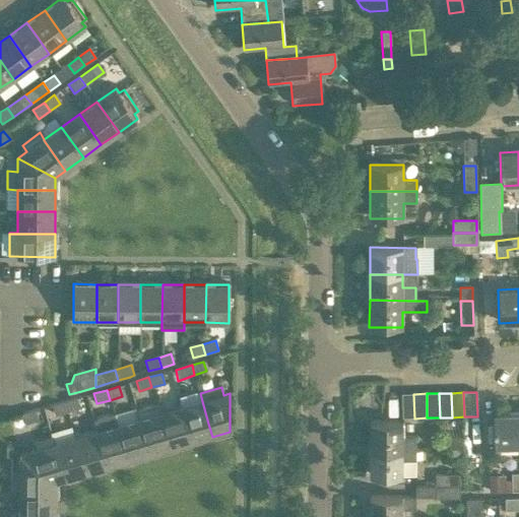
[(413,394),(401,394),(402,418),(414,418),(413,394)]
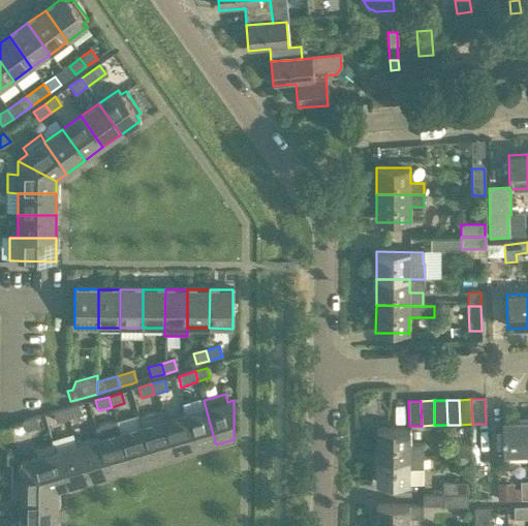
[(72,407),(65,409),(68,420),(81,415),(79,405),(72,407)]
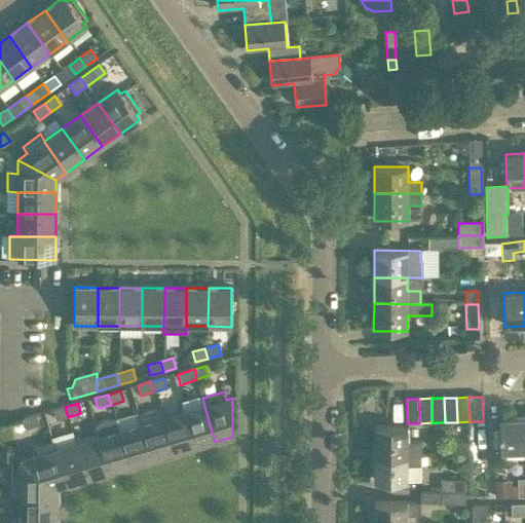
[(204,406),(183,412),(190,440),(193,448),(215,442),(211,428),(204,406)]
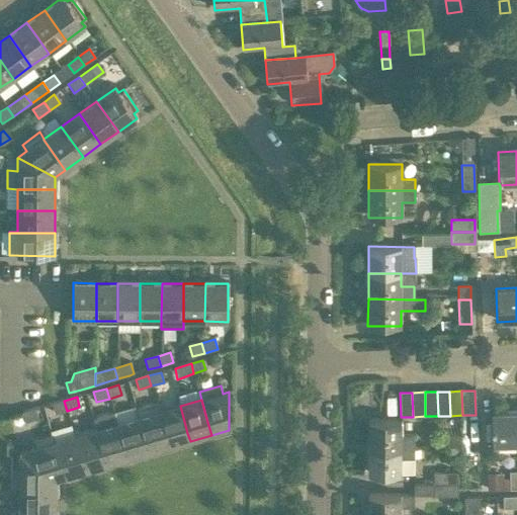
[(64,401),(52,405),(55,414),(67,411),(64,401)]
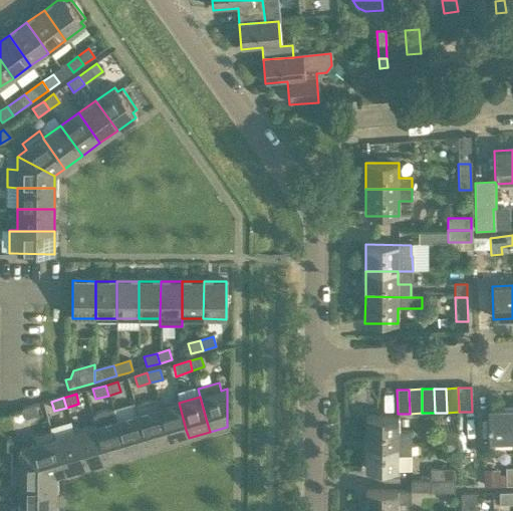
[(156,402),(135,408),(137,415),(140,424),(148,450),(169,444),(159,411),(158,409),(156,402)]
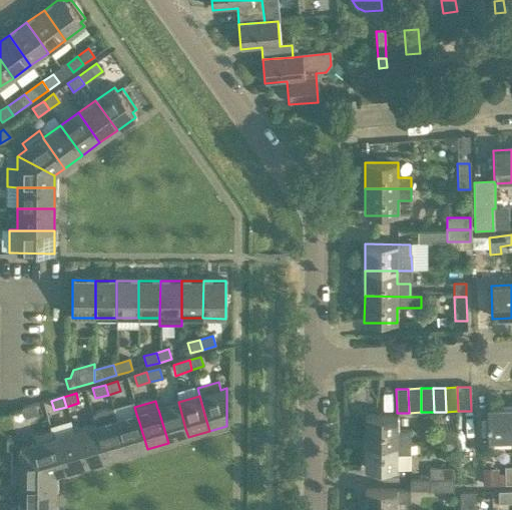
[(178,402),(157,408),(158,410),(168,443),(188,437),(185,429),(178,402)]
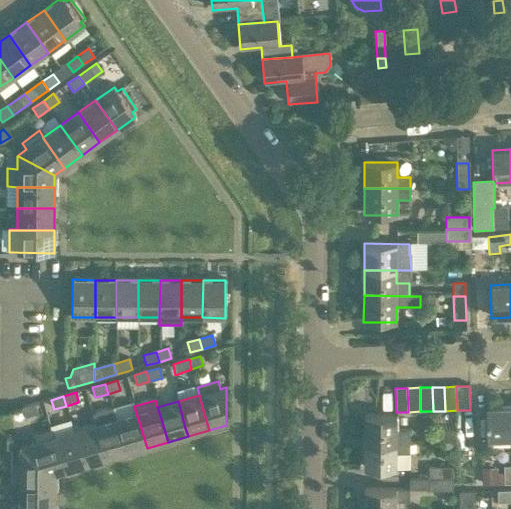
[(34,405),(21,409),(25,418),(37,414),(34,405)]
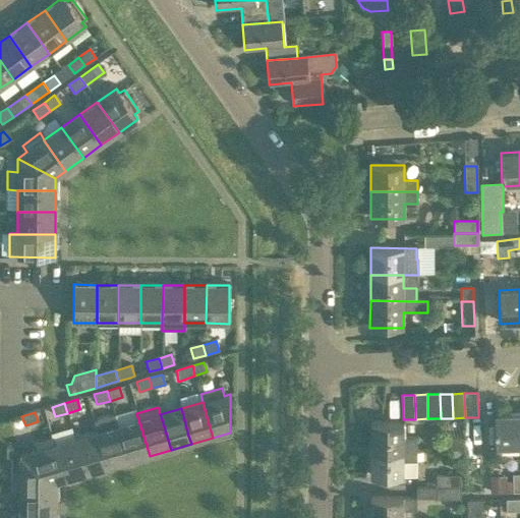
[(519,414),(495,415),(496,448),(519,447),(519,414)]
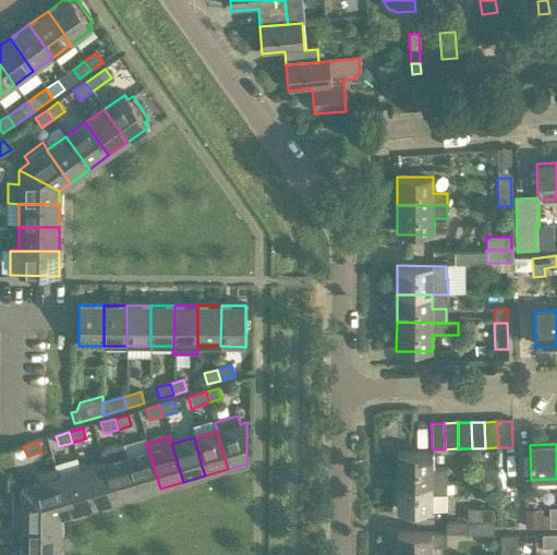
[(123,447),(100,454),(104,465),(114,502),(137,495),(126,457),(123,447)]
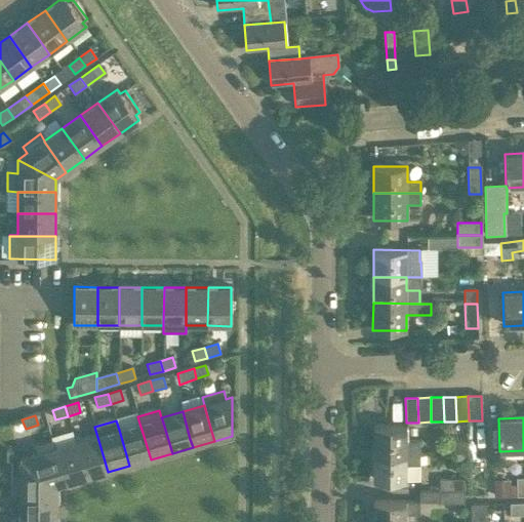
[(139,424),(119,430),(129,466),(151,459),(143,433),(139,424)]
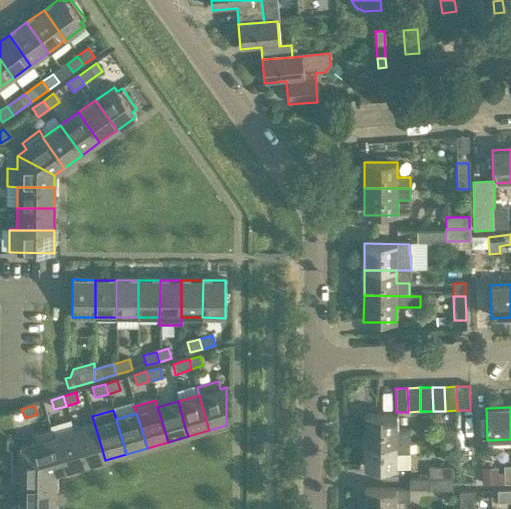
[(364,416),(364,442),(410,443),(410,431),(396,431),(396,416),(364,416)]
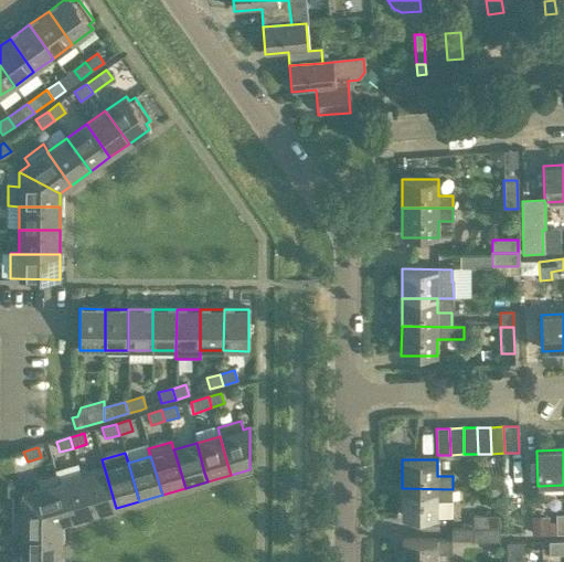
[(105,470),(82,477),(84,485),(93,515),(116,508),(105,470)]
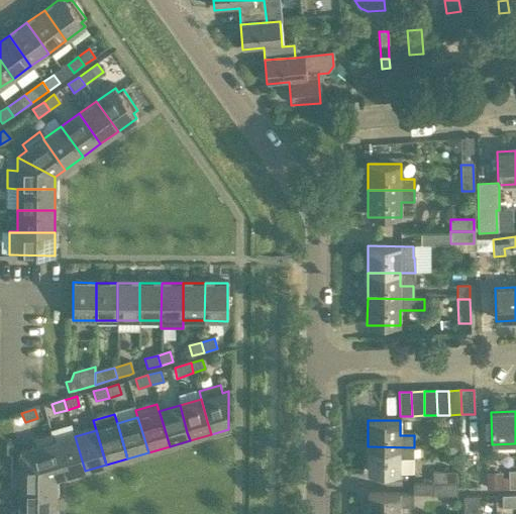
[(20,451),(20,452),(56,480),(64,477),(54,442),(52,434),(32,439),(34,447),(20,451)]
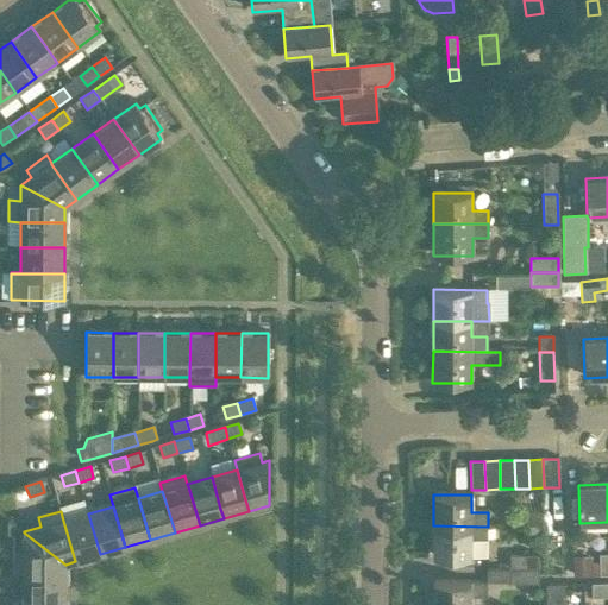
[(527,512),(526,527),(541,527),(541,512),(527,512)]
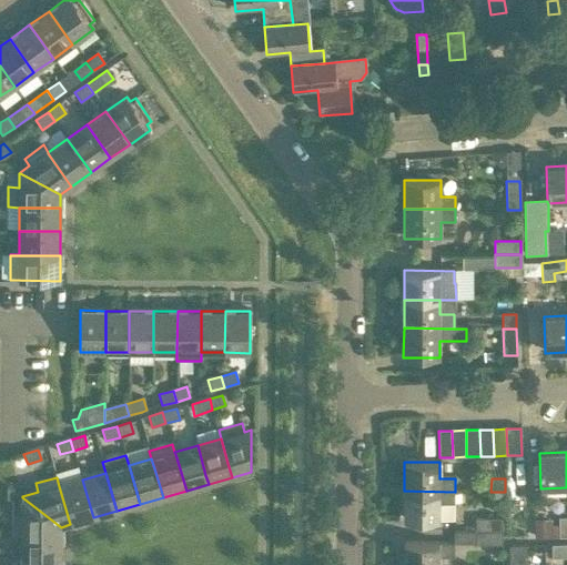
[(82,480),(59,486),(70,524),(93,517),(84,487),(82,480)]
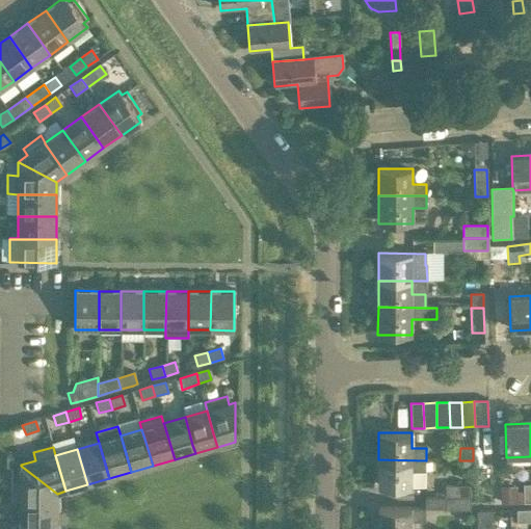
[(7,455),(5,458),(5,468),(11,468),(11,475),(11,481),(11,502),(20,502),(57,503),(57,494),(21,466),(7,455)]
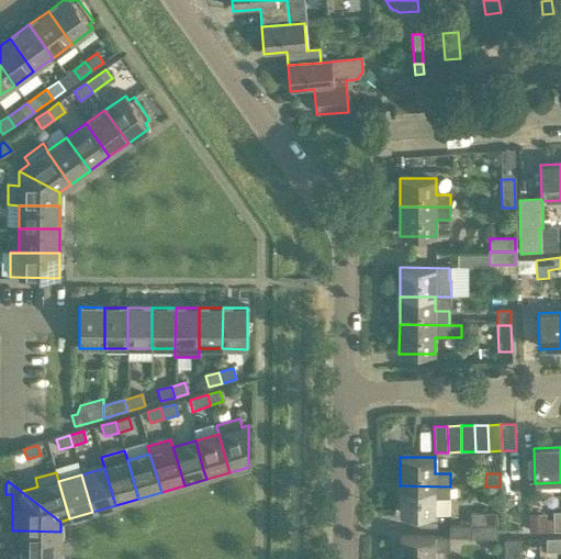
[(400,485),(400,515),(449,515),(450,487),(400,485)]
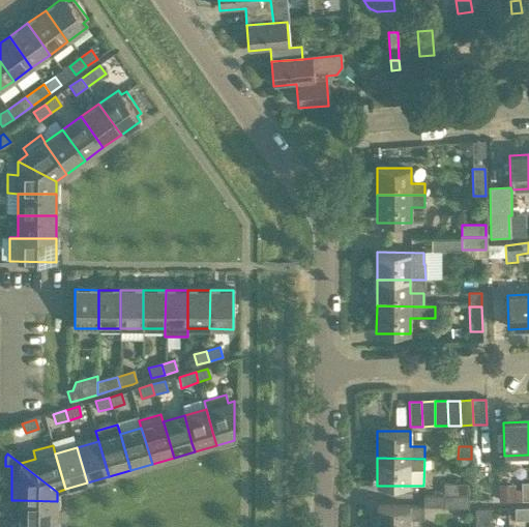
[(443,485),(443,496),(468,497),(468,485),(443,485)]
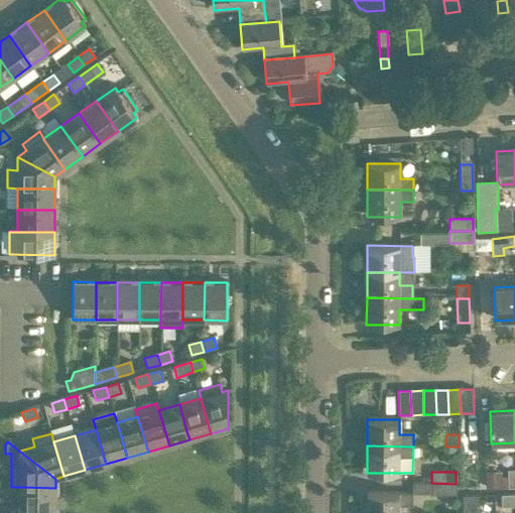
[(500,474),(486,474),(486,490),(500,489),(500,474)]
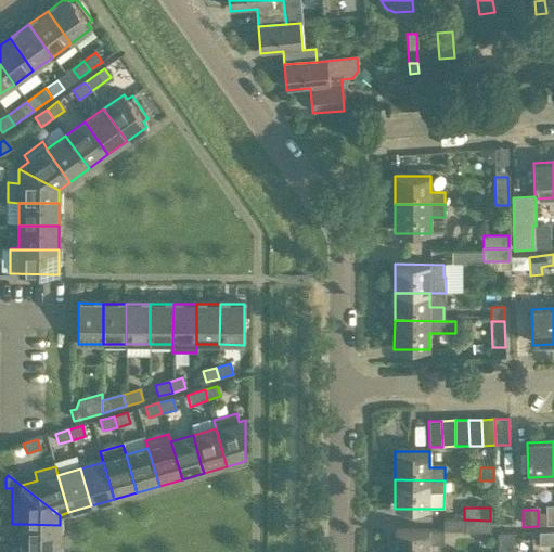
[(464,520),(464,533),(490,533),(490,521),(464,520)]
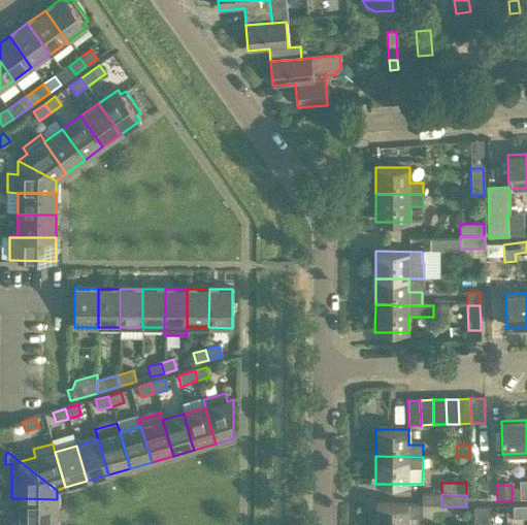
[(11,498),(11,521),(20,521),(56,521),(57,521),(57,499),(20,498),(11,498)]
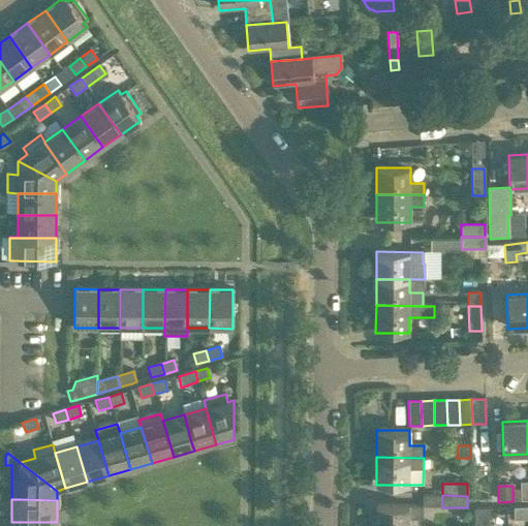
[(376,506),(375,525),(408,525),(408,520),(423,519),(423,506),(408,506),(376,506)]
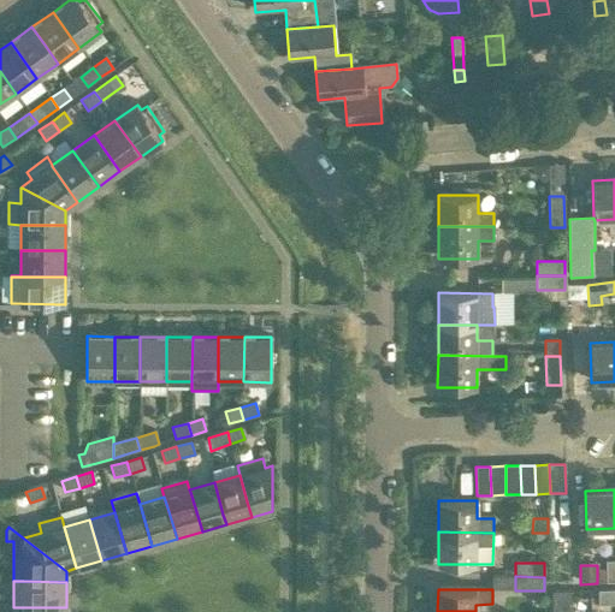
[(614,590),(598,592),(598,606),(614,605),(614,590)]
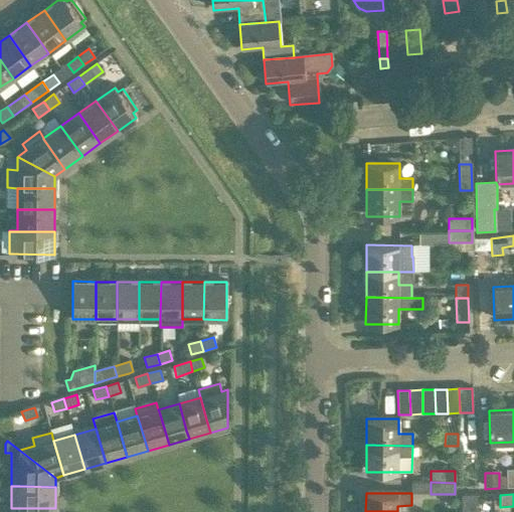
[(476,511),(477,497),(461,497),(461,511),(476,511)]
